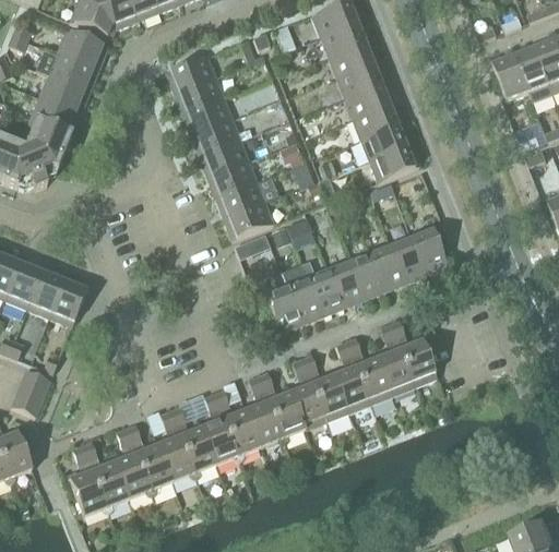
[(78,0),(69,21),(110,38),(114,30),(102,0),(78,0)]
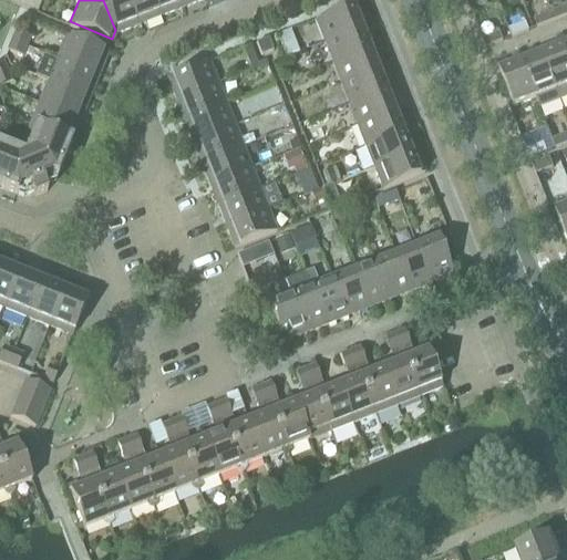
[(103,0),(115,30),(137,21),(129,0),(103,0)]
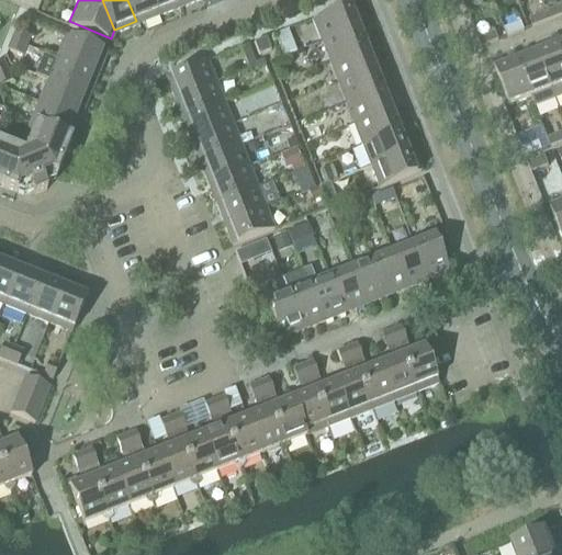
[(127,0),(136,21),(159,12),(154,0),(127,0)]
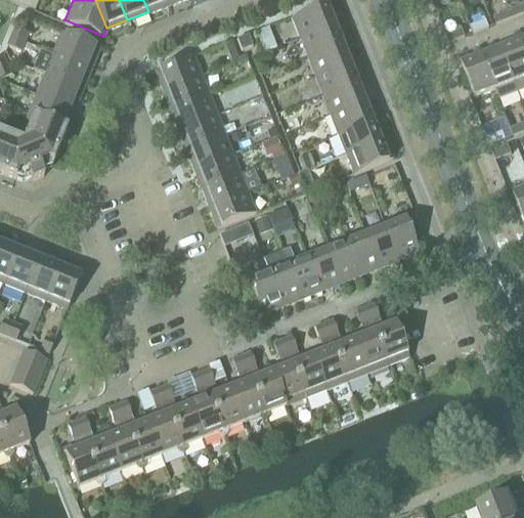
[(143,0),(148,11),(169,3),(168,0),(143,0)]
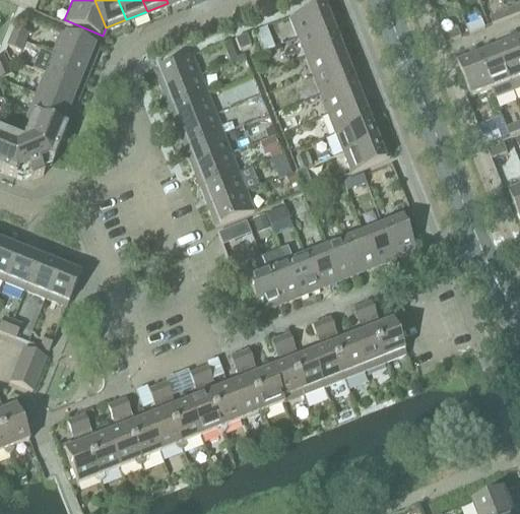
[(323,0),(289,13),(297,34),(335,18),(328,0),(323,0)]
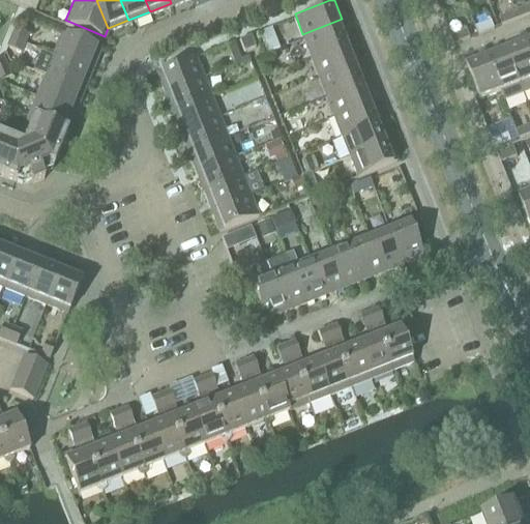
[(529,1),(516,7),(519,15),(529,9),(529,1)]
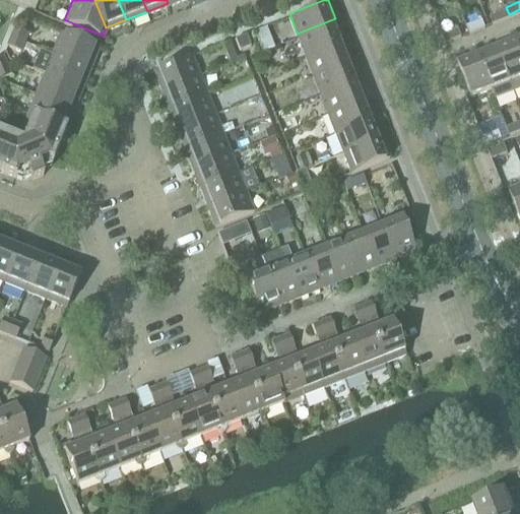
[(494,20),(509,14),(506,7),(491,13),(494,20)]
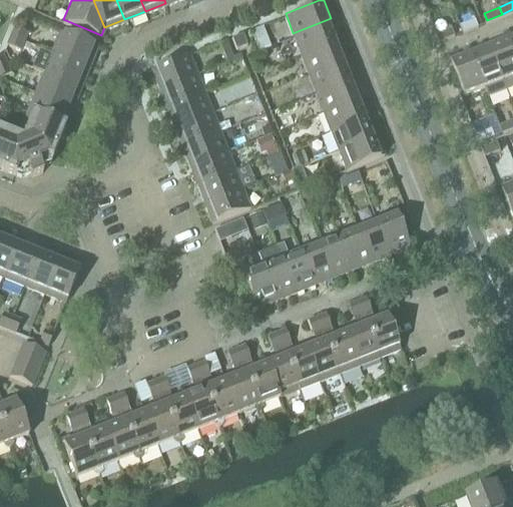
[(461,22),(464,29),(479,23),(476,16),(461,22)]
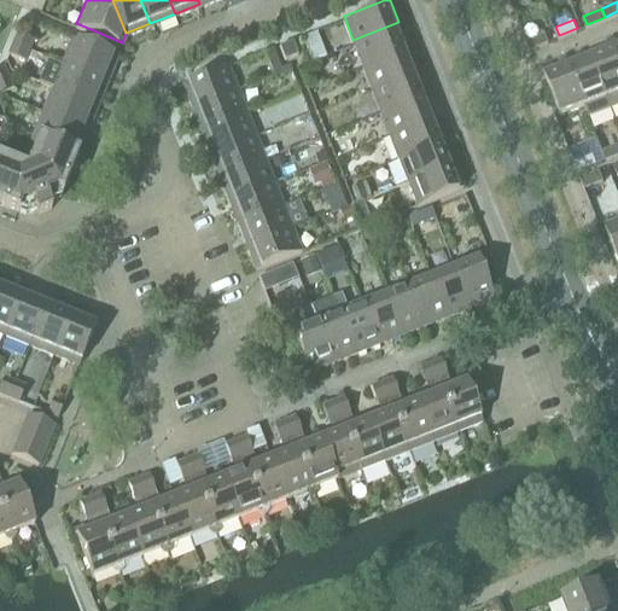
[(398,22),(353,40),(362,63),(408,45),(398,22)]
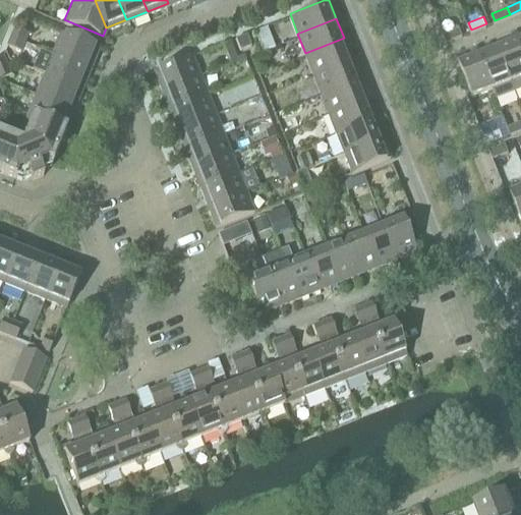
[(14,23),(10,33),(24,38),(27,30),(14,23)]
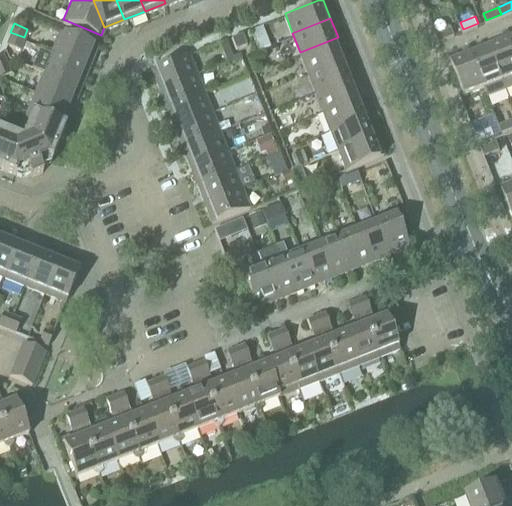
[(451,25),(436,31),(439,38),(455,32),(451,25)]
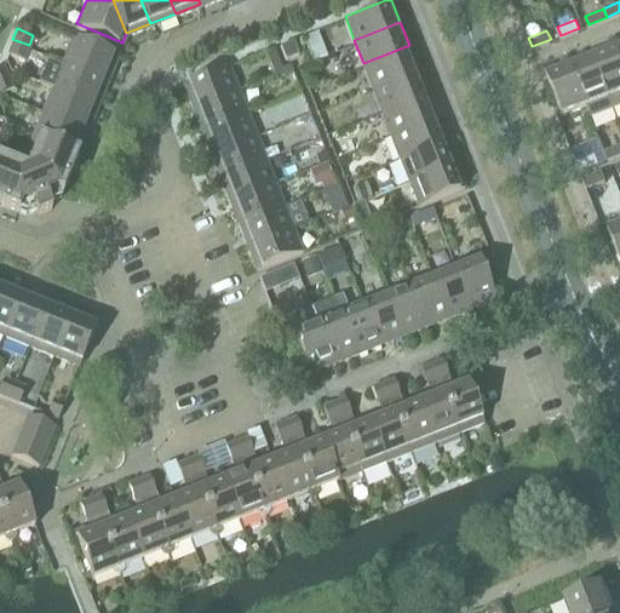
[(73,34),(63,58),(109,76),(119,52),(73,34)]
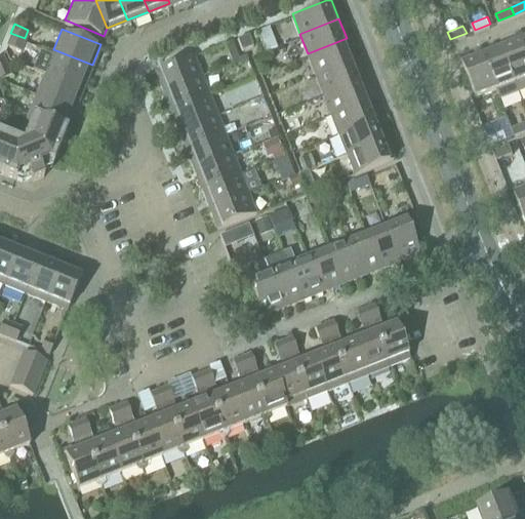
[(253,43),(249,32),(237,36),(242,47),(253,43)]
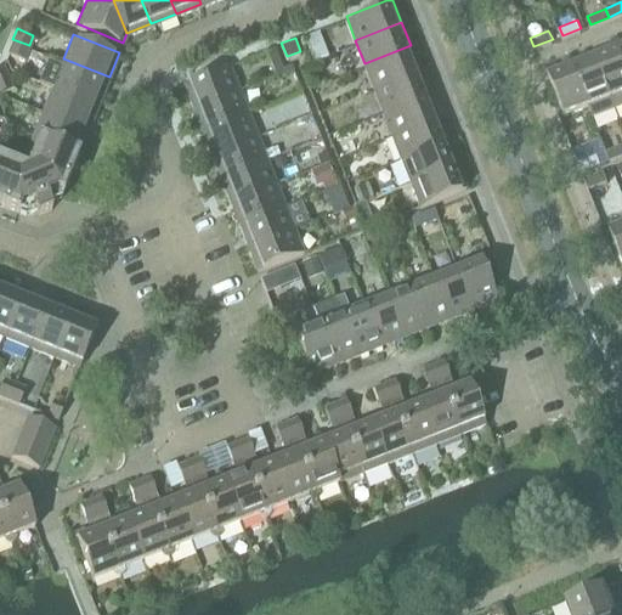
[(335,38),(324,41),(328,51),(339,46),(335,38)]
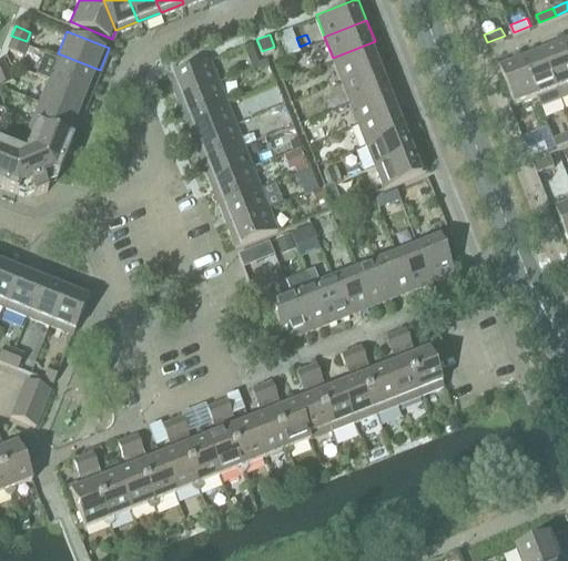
[(27,41),(11,36),(8,46),(22,51),(27,41)]
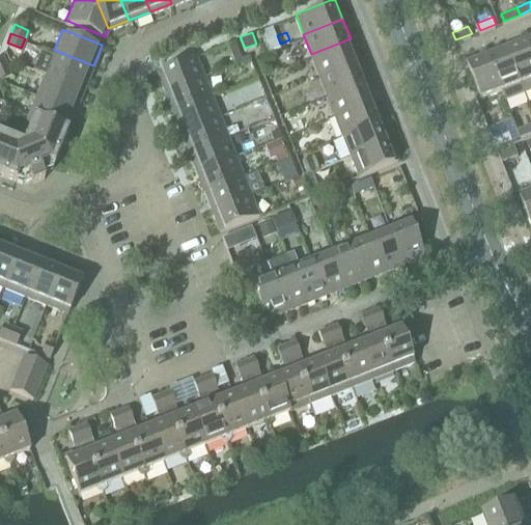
[(351,38),(311,54),(319,74),(359,58),(351,38)]
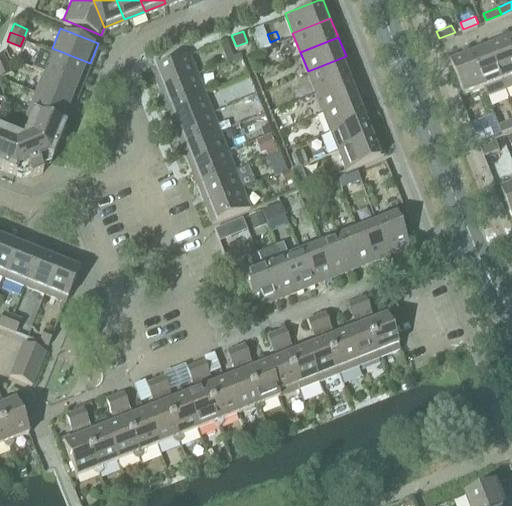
[(511,43),(509,37),(490,44),(507,87),(511,84),(511,43)]
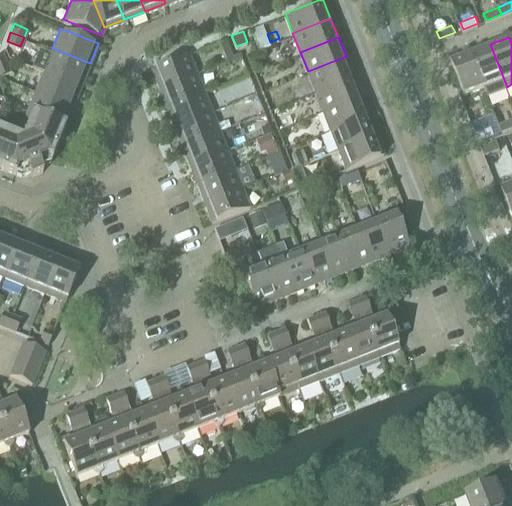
[(490,44),(471,52),(484,84),(484,85),(488,94),(507,87),(490,44)]
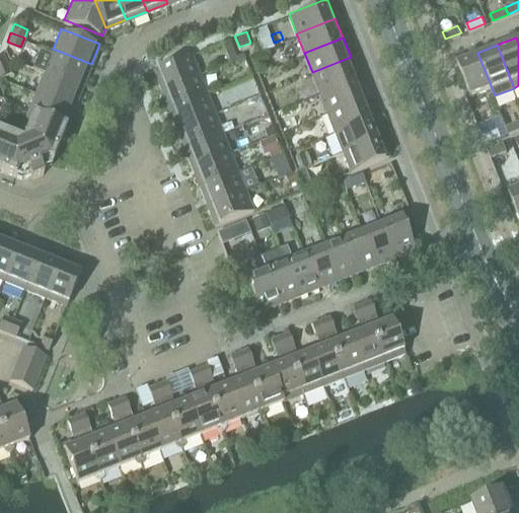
[(53,49),(45,69),(82,84),(91,64),(53,49)]
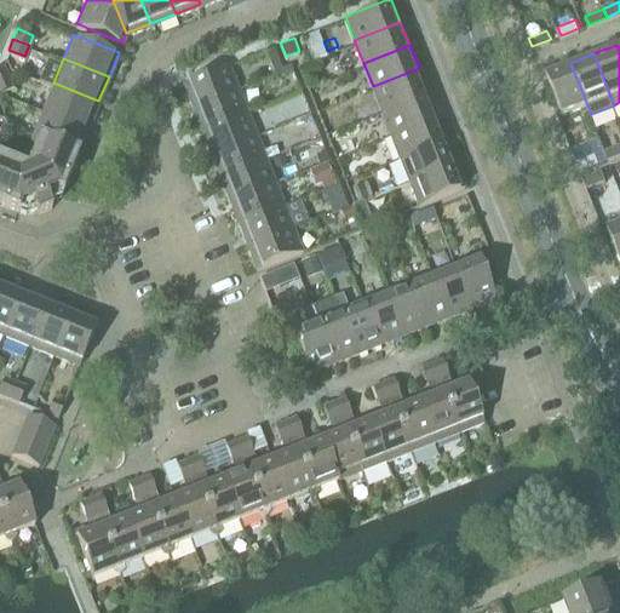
[(229,62),(183,80),(193,103),(239,85),(229,62)]
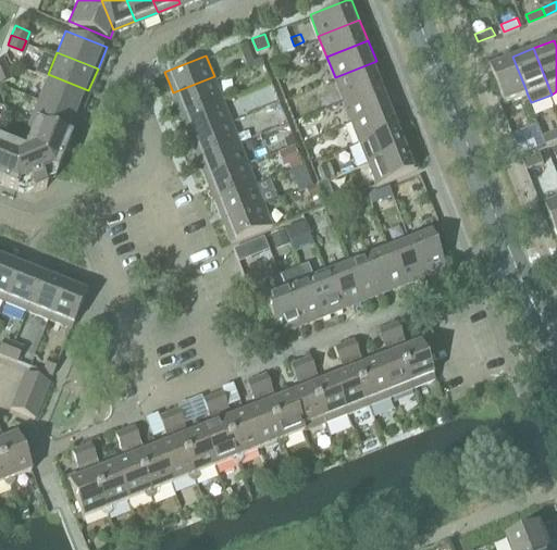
[(512,57),(492,64),(505,100),(527,91),(512,57)]
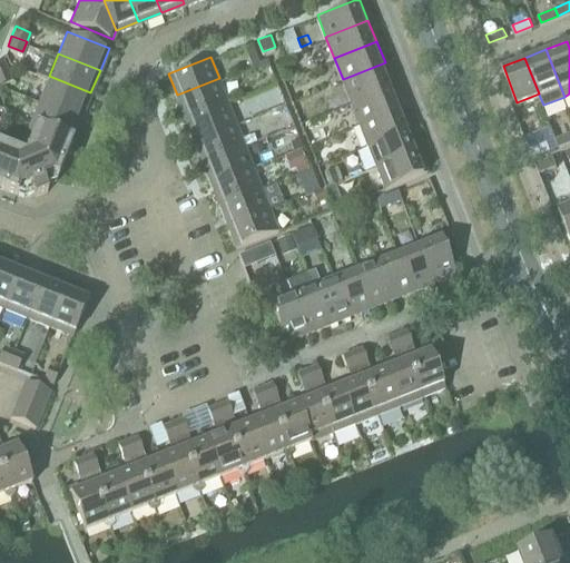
[(385,62),(343,79),(351,100),(393,84),(385,62)]
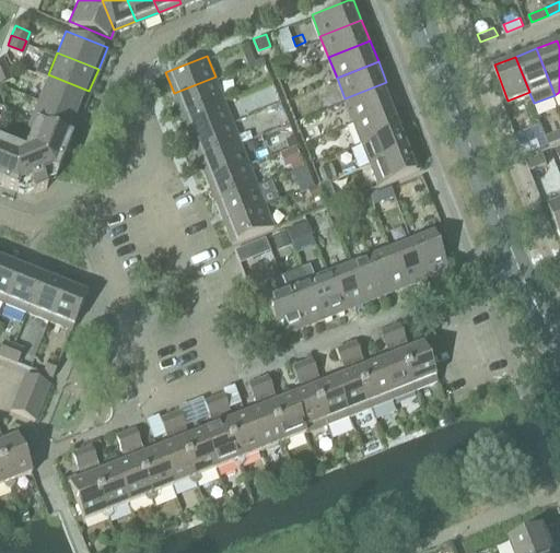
[(0,80),(11,75),(7,66),(0,68),(0,80)]
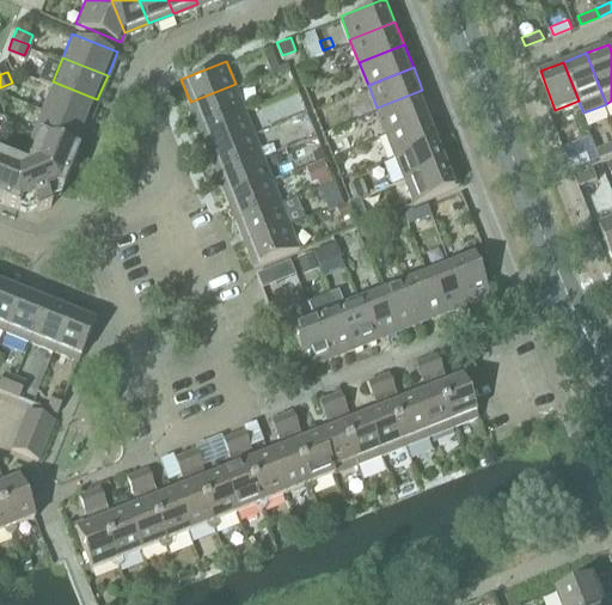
[(53,81),(42,105),(87,123),(97,99),(53,81)]
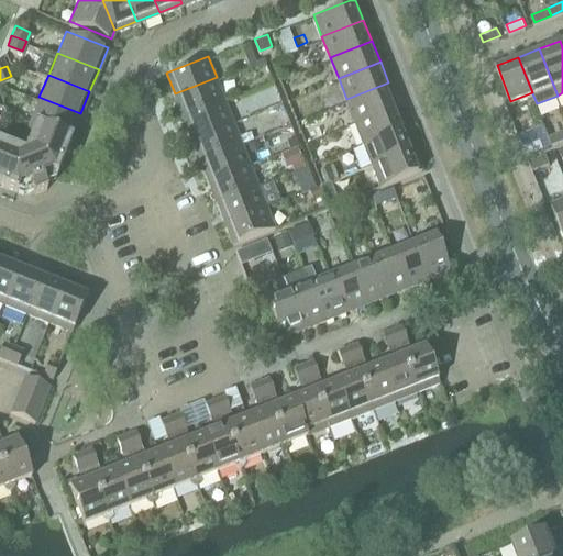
[(217,77),(175,93),(183,115),(224,99),(217,77)]
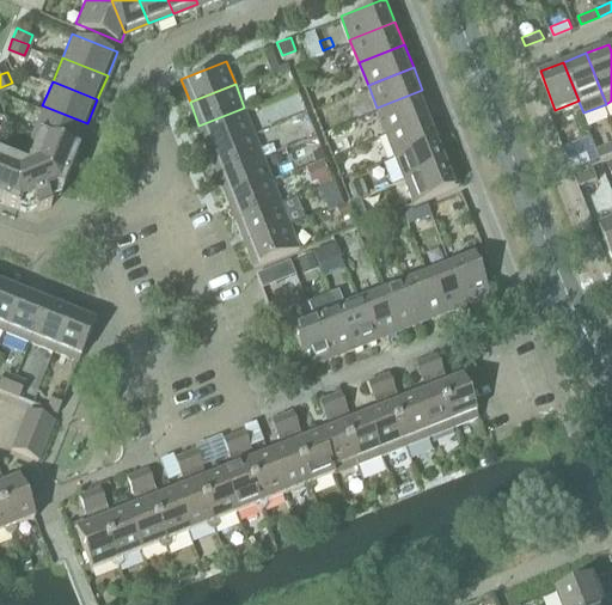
[(422,90),(377,108),(386,130),(432,112),(422,90)]
